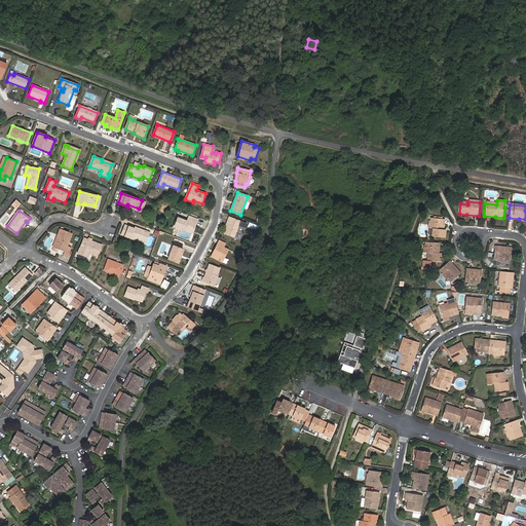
[(189,216),(188,221),(178,218),(174,227),(184,230),(185,228),(193,231),(197,219),(189,216)]
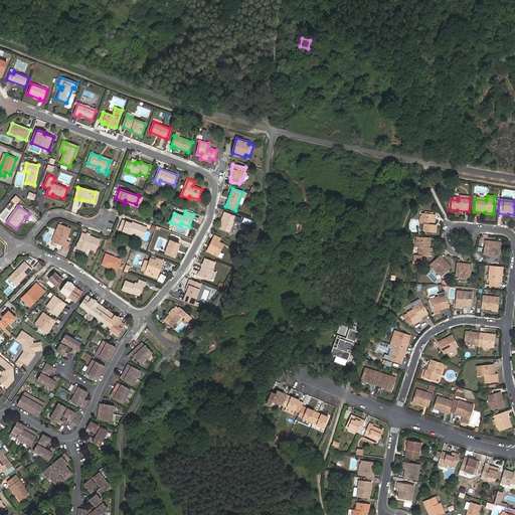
[(229,232),(236,216),(224,211),(221,221),(222,222),(219,228),(229,232)]
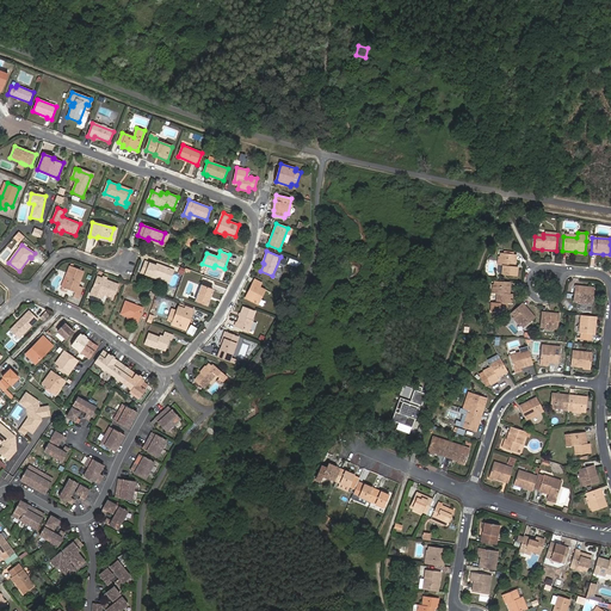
[(499,258),(499,266),(503,266),(501,276),(517,276),(517,266),(514,266),(516,254),(499,253),(499,258)]
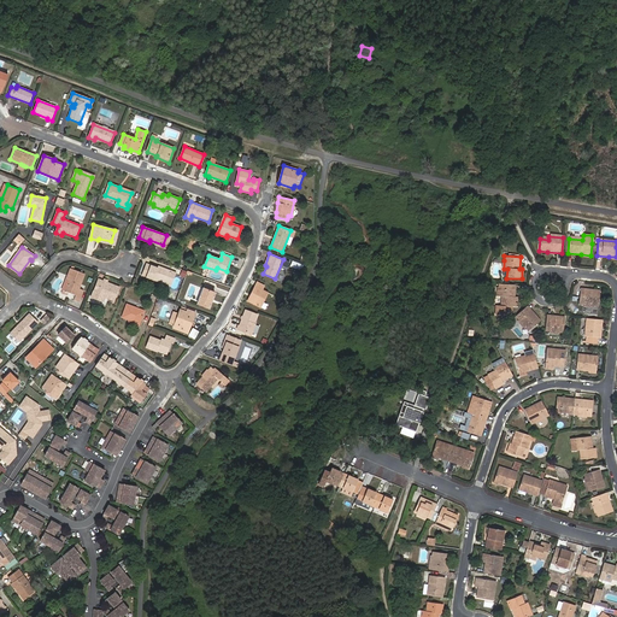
[(154,277),(171,283),(175,272),(158,266),(157,266),(156,268),(147,264),(142,276),(153,280),(154,277)]
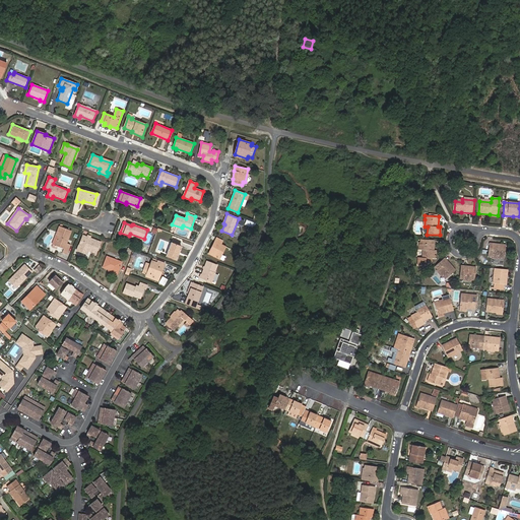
[(66,243),(71,231),(60,225),(53,245),(64,249),(63,252),(67,254),(70,245),(66,243)]
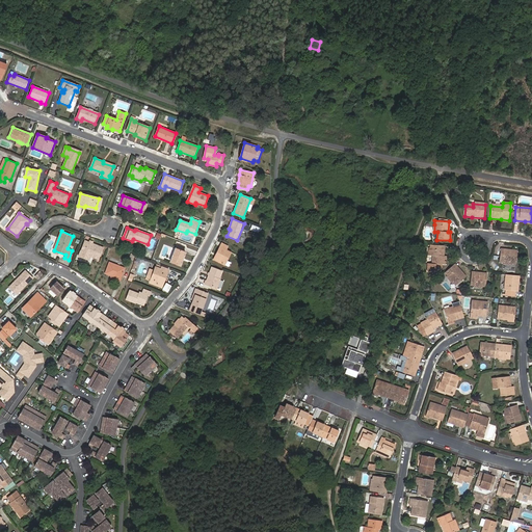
[(99,259),(103,247),(84,241),(80,251),(99,259)]
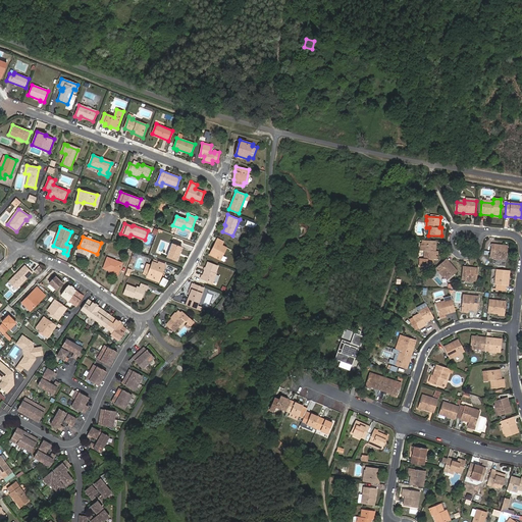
[(220,260),(226,248),(222,245),(223,242),(218,239),(212,250),(213,250),(211,255),(220,260)]
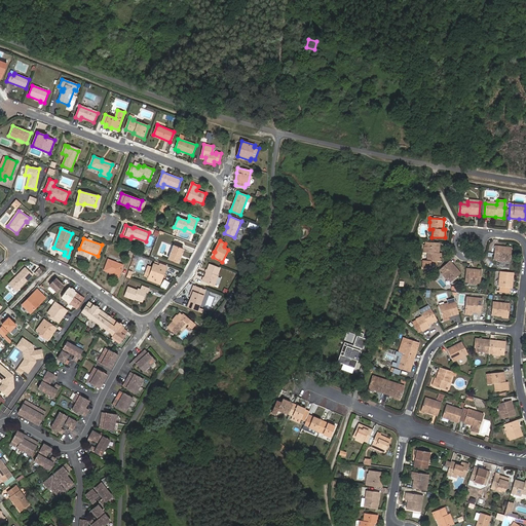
[(440,243),(428,242),(428,246),(425,246),(425,253),(428,253),(427,260),(422,260),(422,268),(430,268),(431,265),(435,266),(436,261),(441,262),(441,253),(439,253),(440,243)]
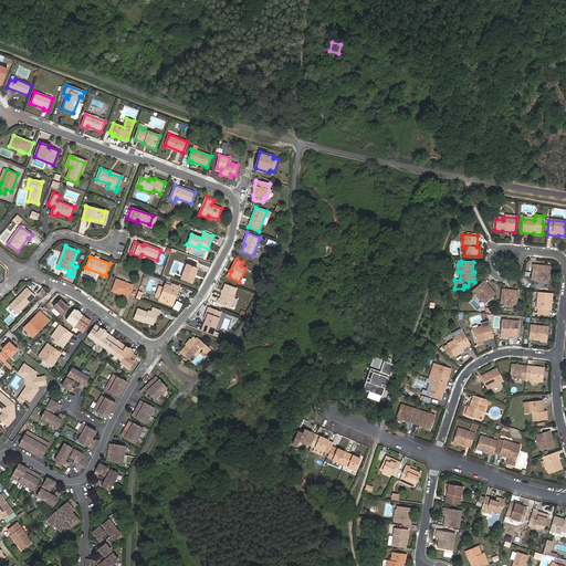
[(197,269),(187,264),(181,279),(191,283),(197,269)]
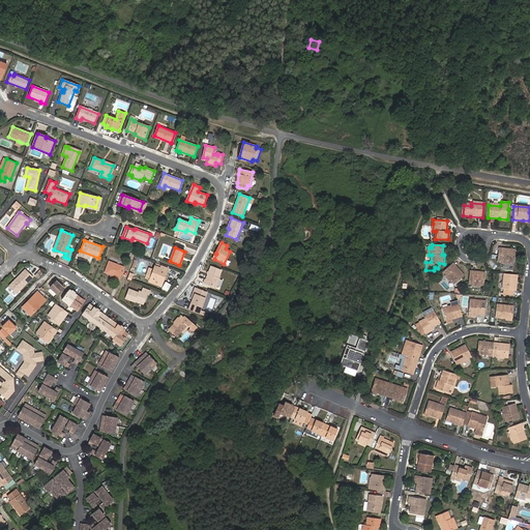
[(496,260),(500,261),(509,262),(513,262),(514,249),(497,247),(496,260)]
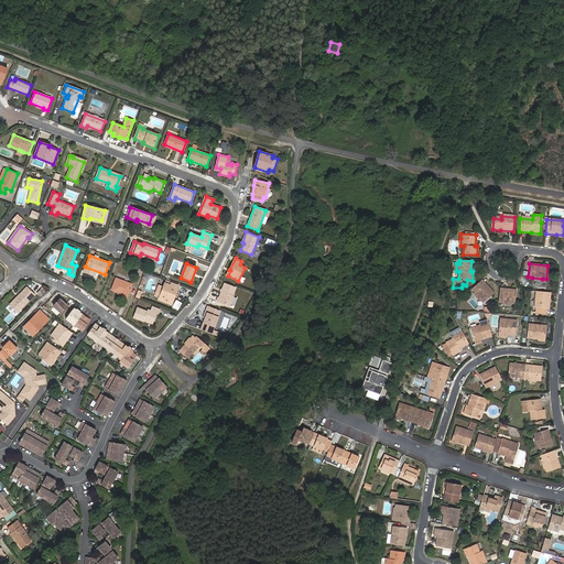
[(127,299),(133,284),(116,278),(110,290),(123,295),(122,296),(127,299)]
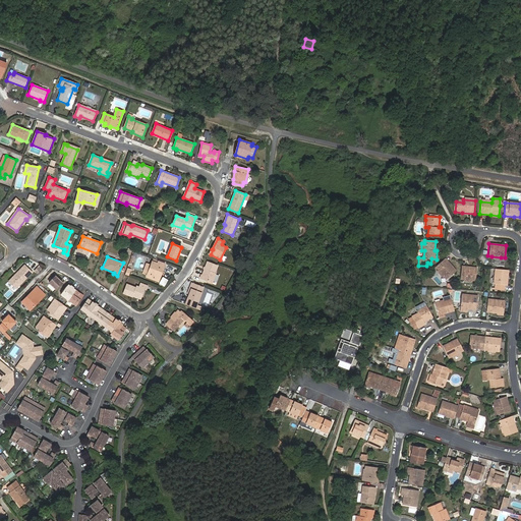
[(456,271),(446,257),(436,266),(438,269),(444,276),(446,279),(456,271)]
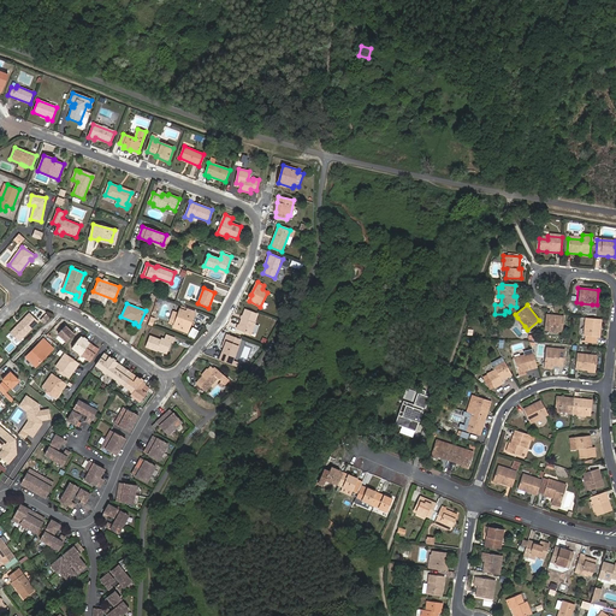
[(188,332),(195,312),(181,307),(178,313),(173,311),(169,324),(173,325),(173,327),(188,332)]
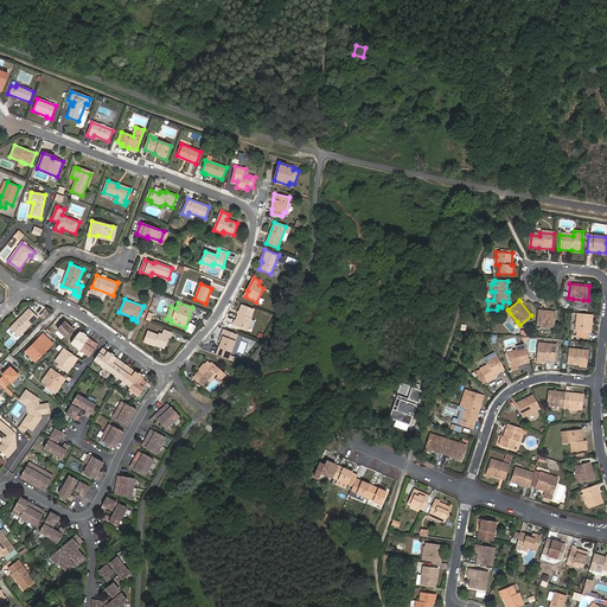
[(250,318),(254,308),(242,304),(234,324),(242,327),(242,326),(248,328),(251,318),(250,318)]
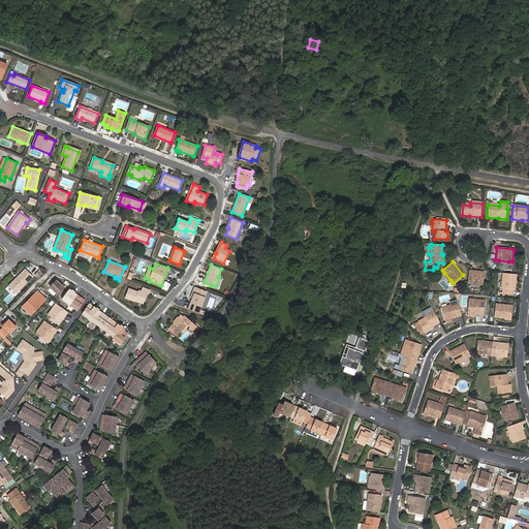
[(25,269),(8,285),(17,292),(33,276),(25,269)]
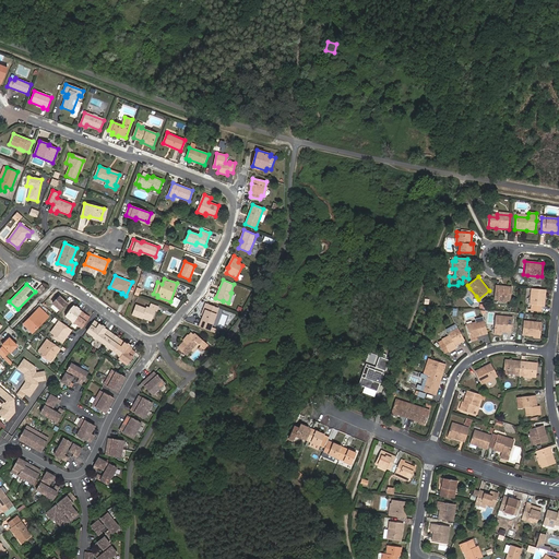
[(39,295),(46,288),(42,285),(36,290),(39,295)]
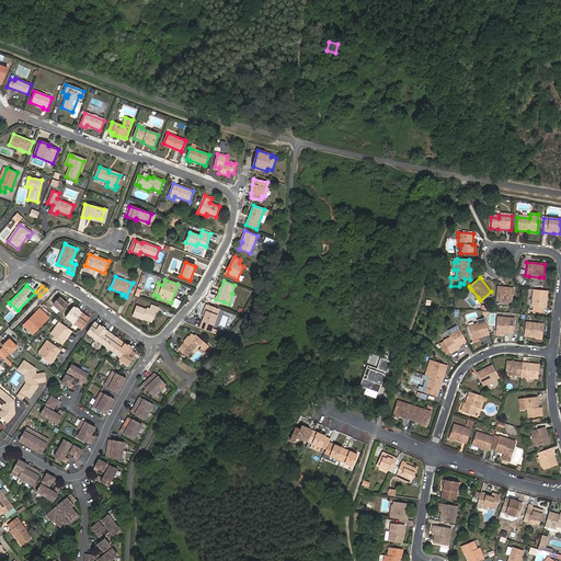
[(496,287),(495,300),(499,301),(507,302),(512,302),(513,289),(496,287)]
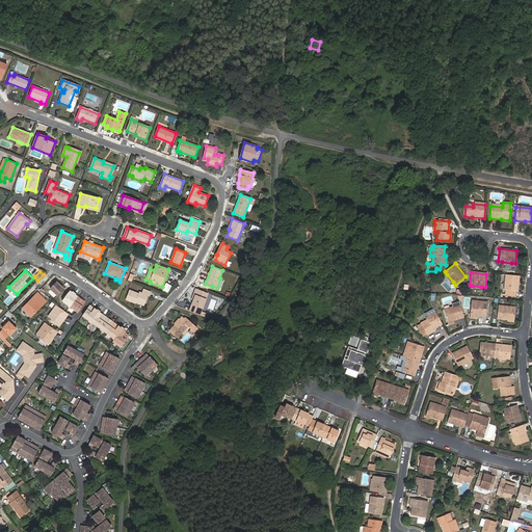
[(519,275),(506,274),(505,278),(505,287),(504,291),(506,291),(514,292),(516,292),(519,275)]
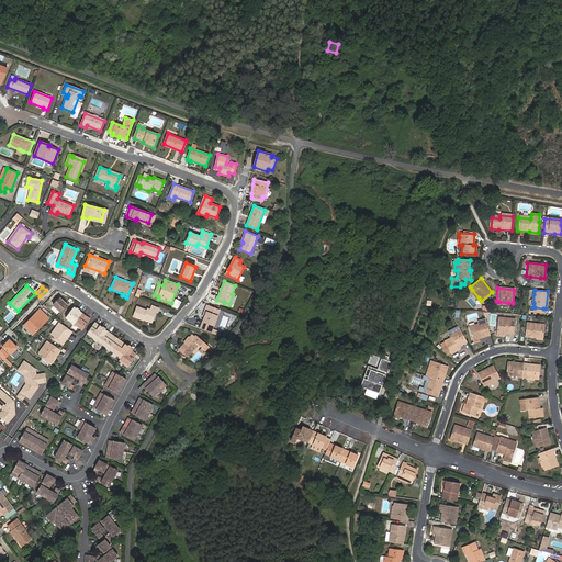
[(57,291),(51,299),(54,302),(58,296),(67,304),(69,302),(57,291)]
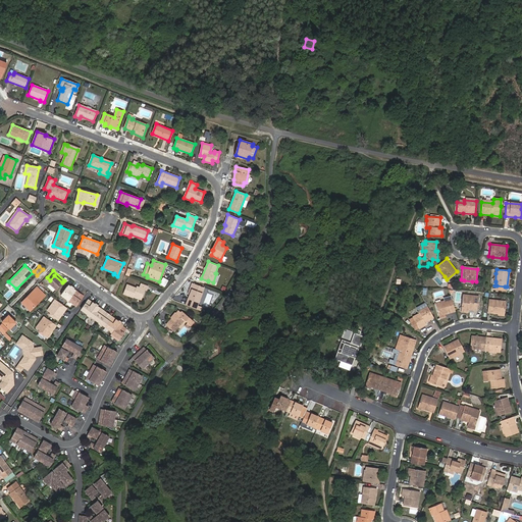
[(49,284),(56,292),(63,285),(55,278),(49,284)]
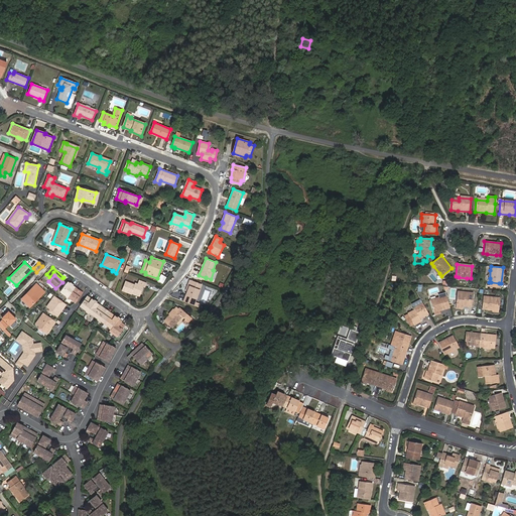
[(136,282),(135,284),(126,280),(122,290),(140,297),(143,286),(145,287),(147,283),(139,280),(138,283),(136,282)]
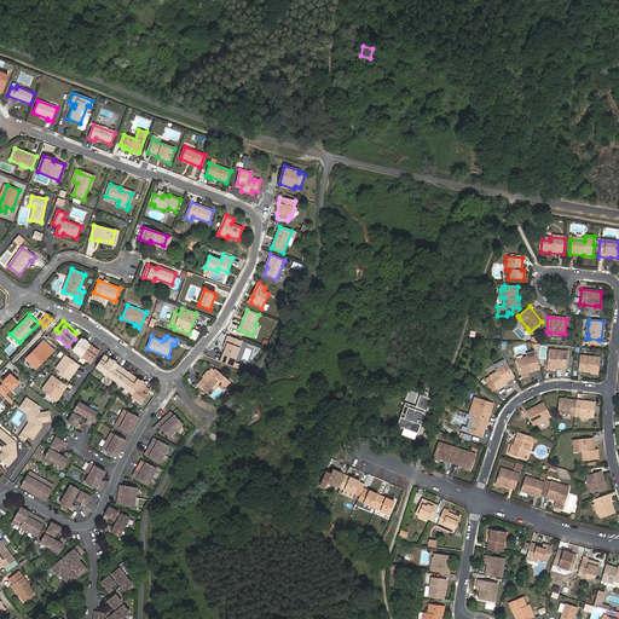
[(235,362),(242,341),(227,336),(226,341),(227,341),(223,357),(235,362)]
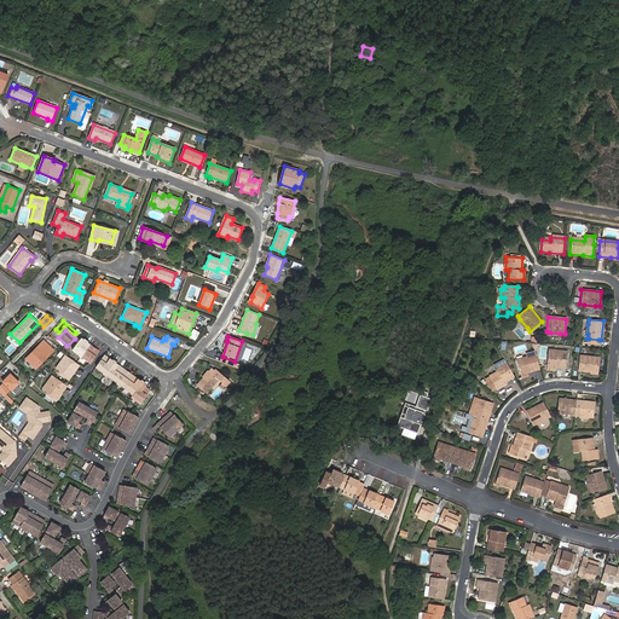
[(102,352),(82,339),(80,341),(74,351),(93,363),(102,352)]
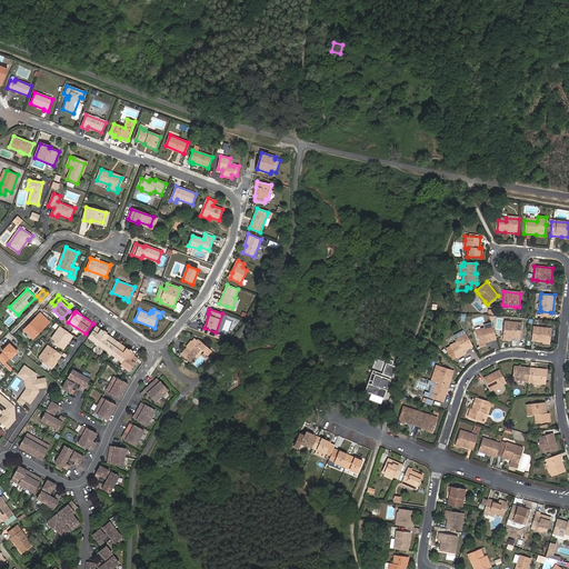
[(40,312),(29,323),(30,325),(26,330),(33,339),(49,321),(40,312)]
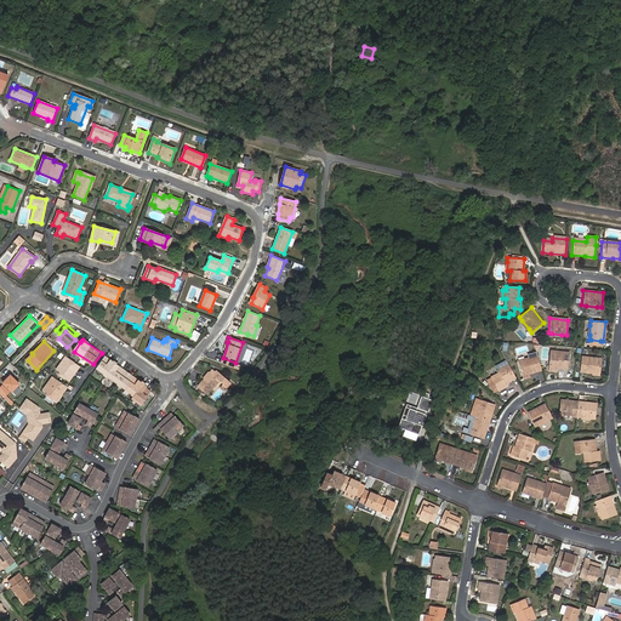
[(547,369),(556,370),(557,368),(568,369),(569,353),(550,351),(547,369)]
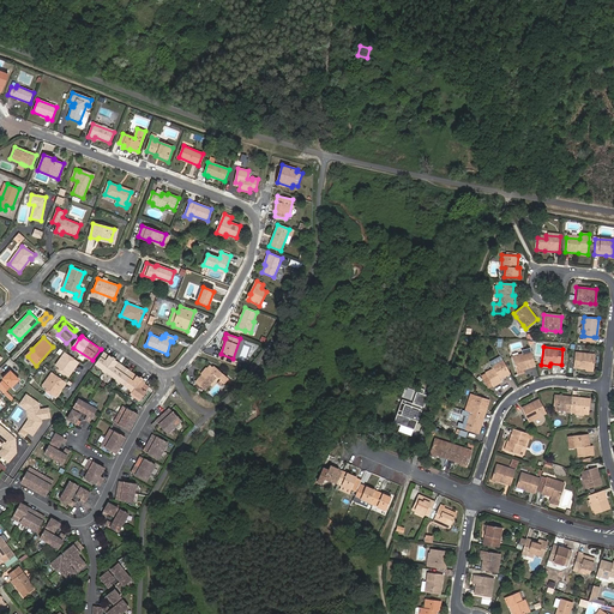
[(534,365),(530,350),(511,356),(515,371),(522,368),(534,365)]
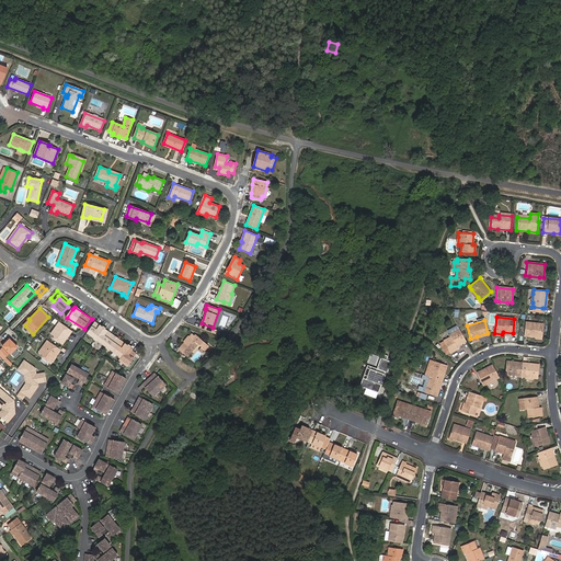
[(96,321),(89,332),(123,355),(121,358),(129,364),(137,352),(133,348),(134,346),(96,321)]
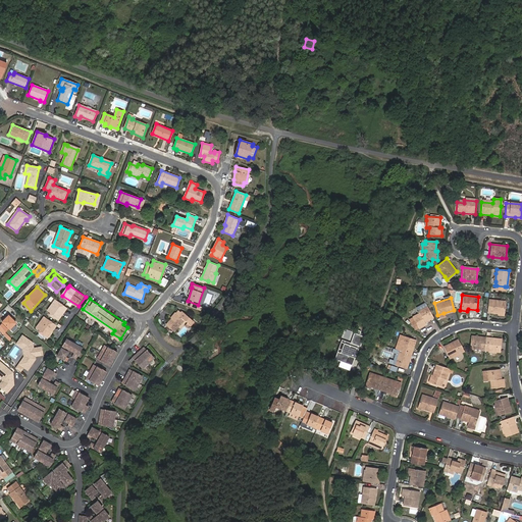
[(498,313),(504,314),(505,301),(488,299),(486,312),(498,313)]
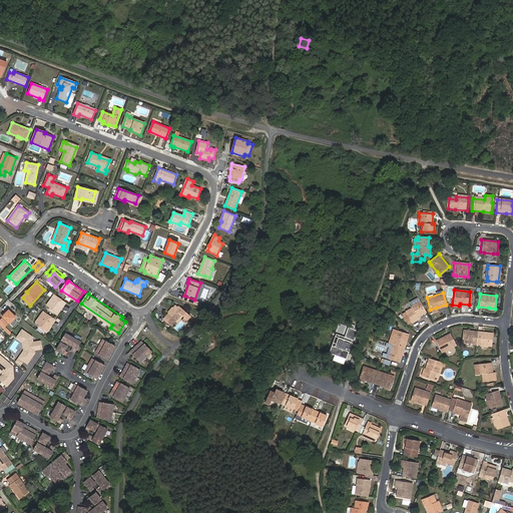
[(67,303),(55,295),(48,306),(52,309),(51,310),(58,315),(67,303)]
